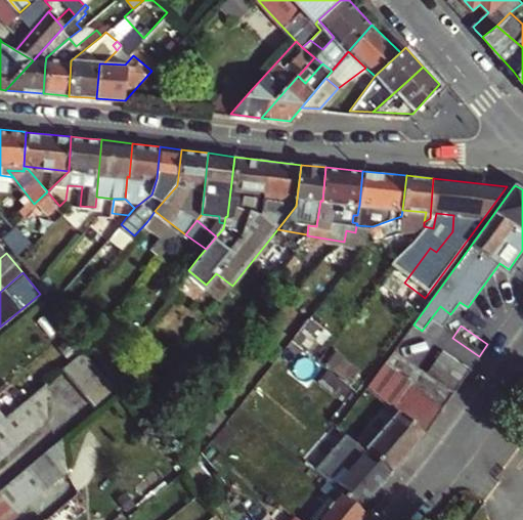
[(452,338),(443,350),(471,369),(479,356),(452,338)]
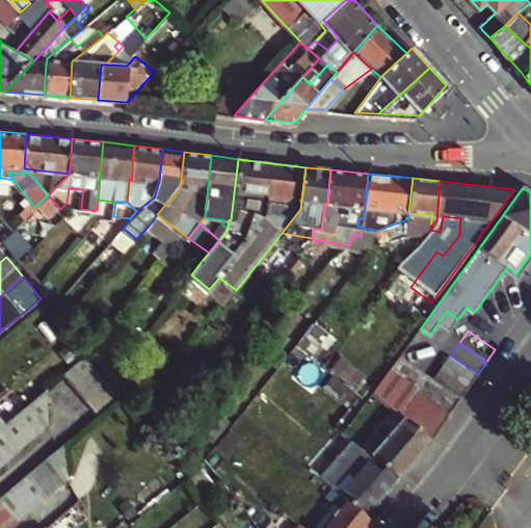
[(389,366),(448,416),(461,397),(434,378),(398,352),(389,366)]
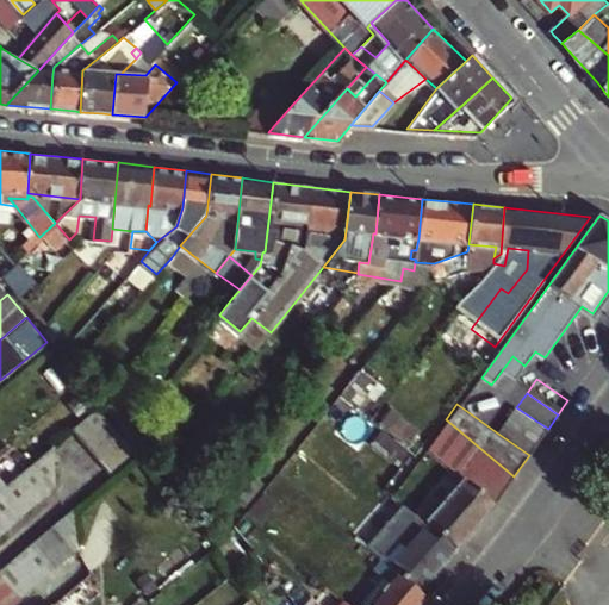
[(99,405),(74,426),(110,469),(135,448),(99,405)]
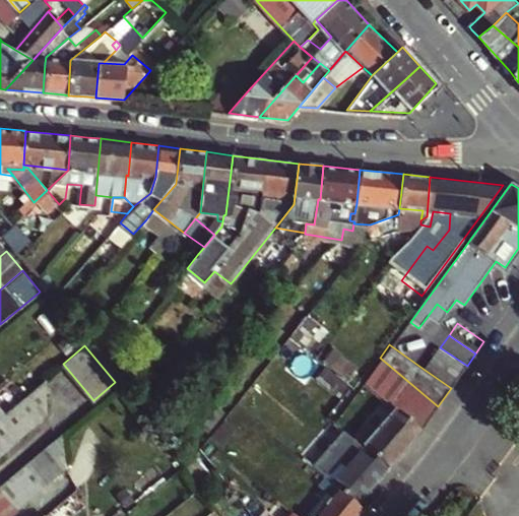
[(353,374),(361,361),(336,346),(329,360),(353,374)]
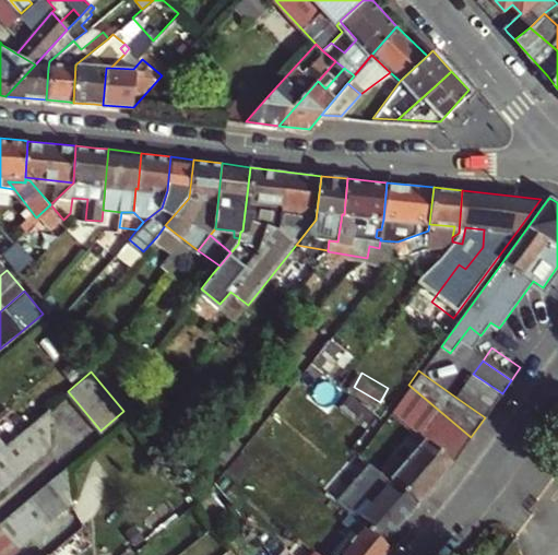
[(502,393),(473,374),(465,386),(494,405),(502,393)]
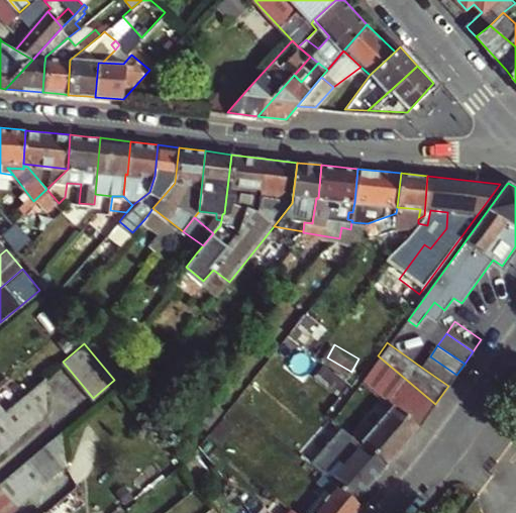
[(370,367),(428,415),(435,404),(378,355),(370,367)]
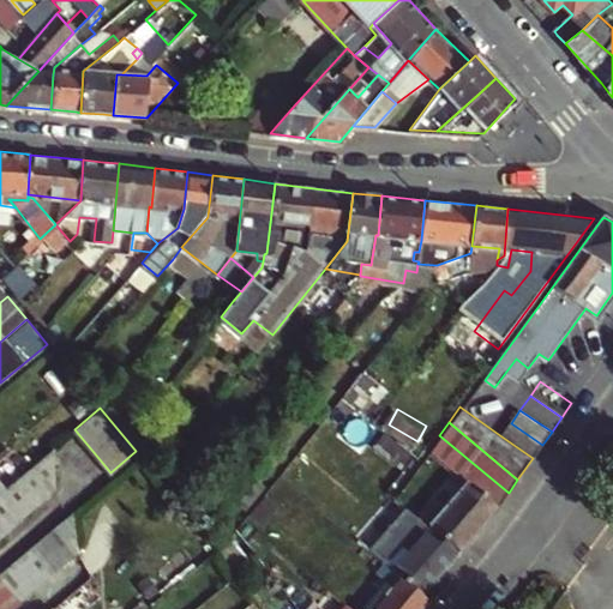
[(502,436),(533,458),(542,445),(511,423),(502,436)]
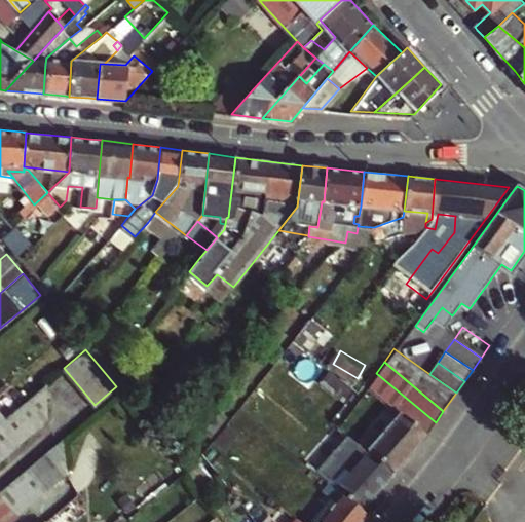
[(427,435),(436,422),(376,373),(368,384),(400,411),(427,435)]
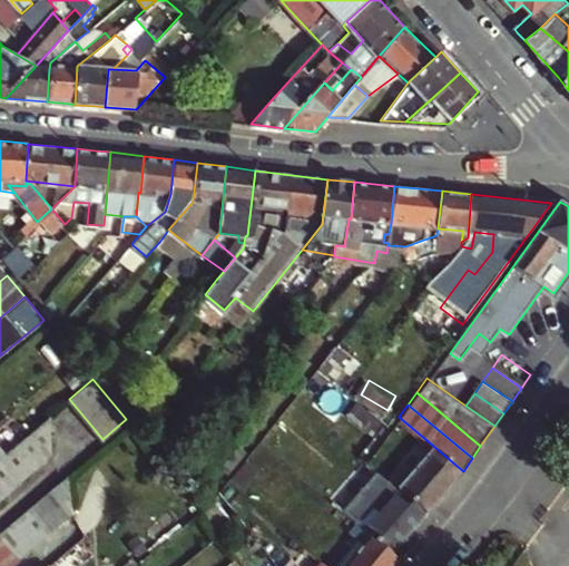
[(36,428),(39,465),(52,454),(50,416),(36,428)]
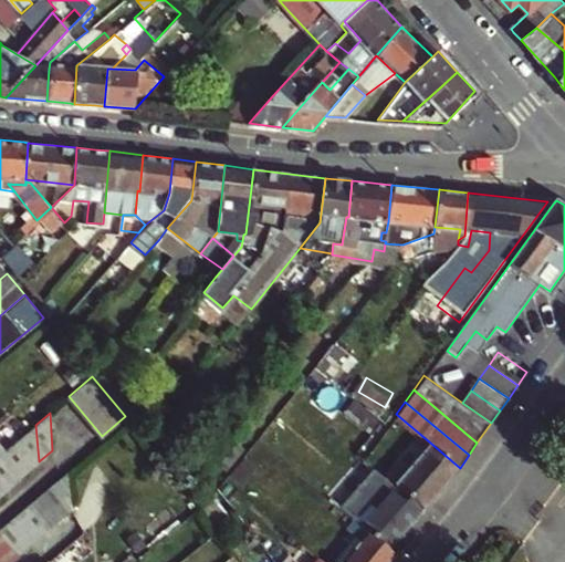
[(24,474),(39,461),(35,425),(21,437),(24,474)]
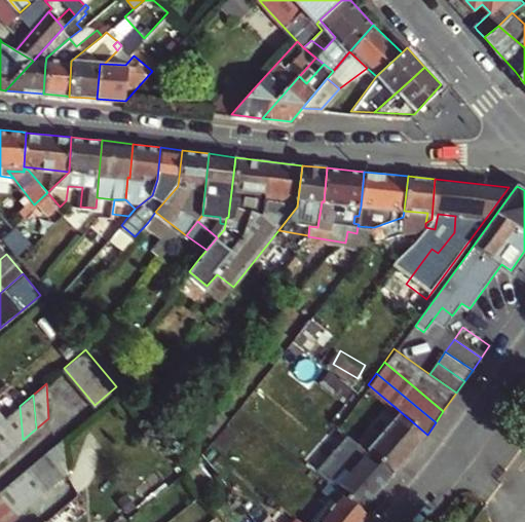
[(7,416),(10,451),(23,440),(20,406),(7,416)]
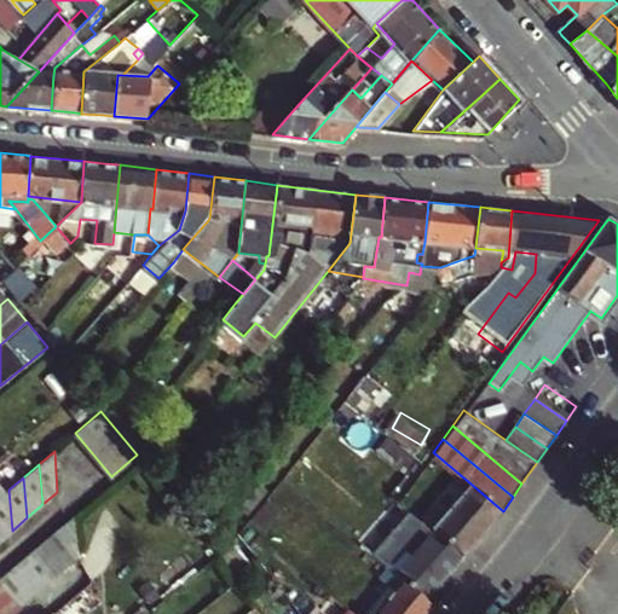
[(422,520),(463,556),(503,511),(471,484),(445,514),(434,505),(422,520)]
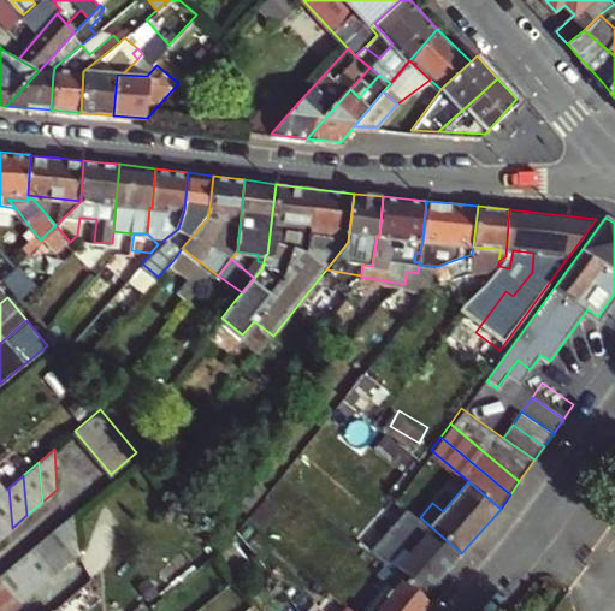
[(0,538),(12,528),(9,487),(7,488),(0,493),(0,538)]
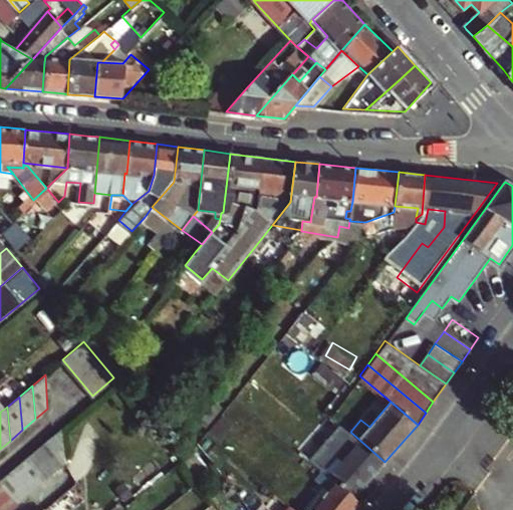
[(328,475),(354,497),(385,462),(350,432),(340,423),(309,459),(320,469),(328,475)]
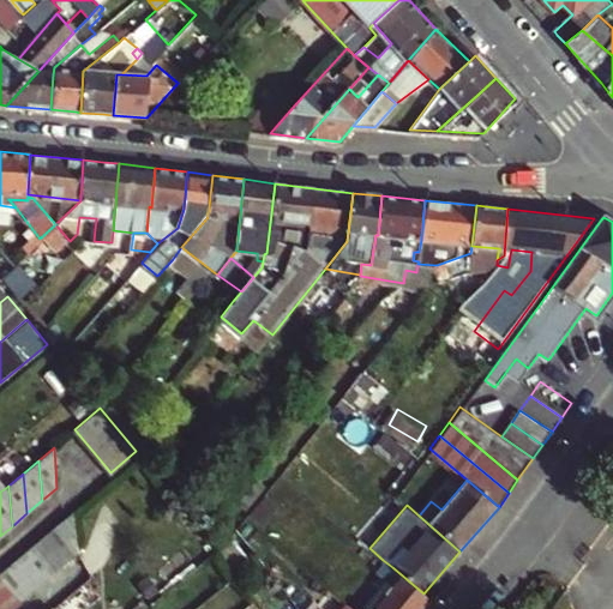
[(71,511),(58,523),(64,562),(78,550),(72,511),(71,511)]
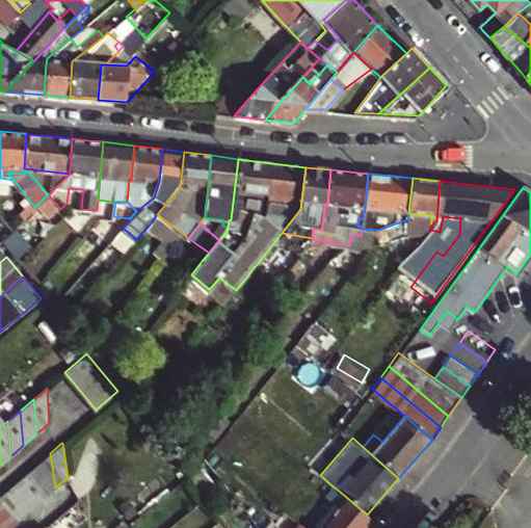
[(50,453),(37,464),(43,499),(55,487),(50,453)]
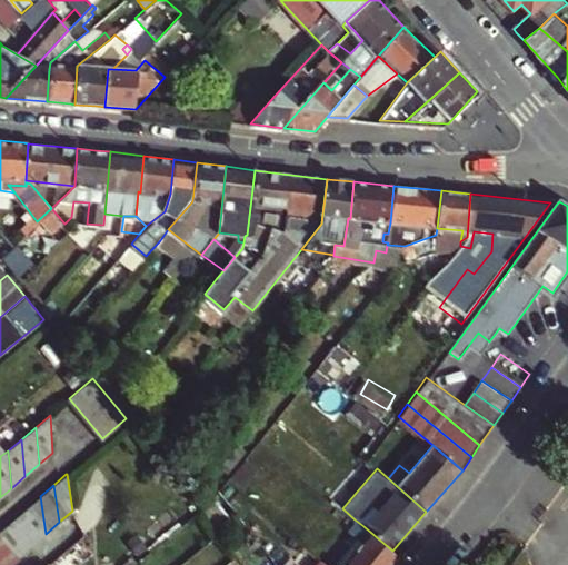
[(40,496),(27,508),(32,545),(46,534),(40,496)]
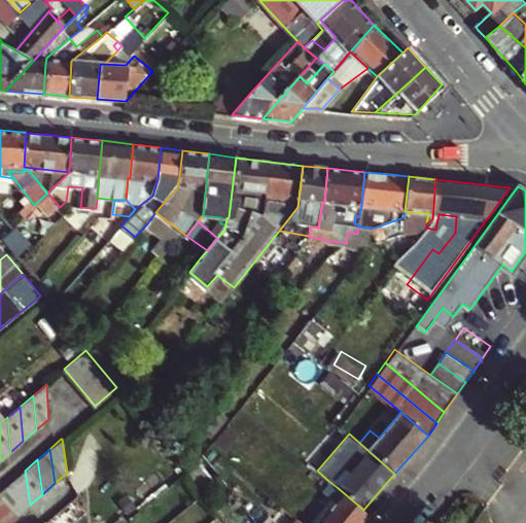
[(30,504),(25,471),(0,490),(0,494),(8,504),(16,515),(30,504)]
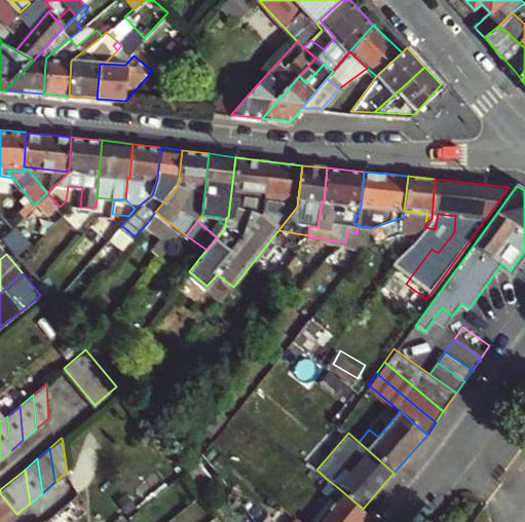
[(524,484),(507,471),(497,483),(518,497),(524,487),(524,484)]
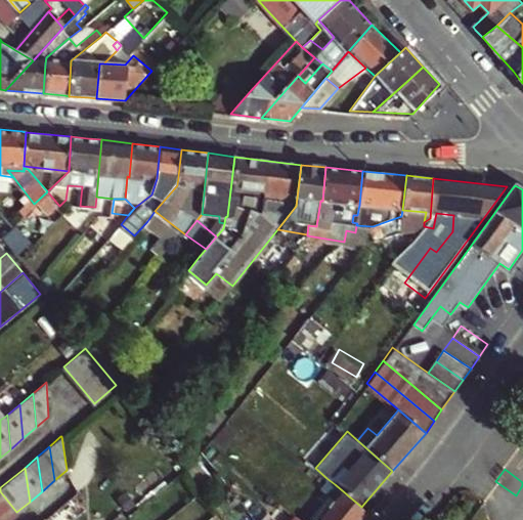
[(332,492),(307,519),(360,519),(367,513),(361,507),(335,484),(327,478),(321,483),(332,492)]
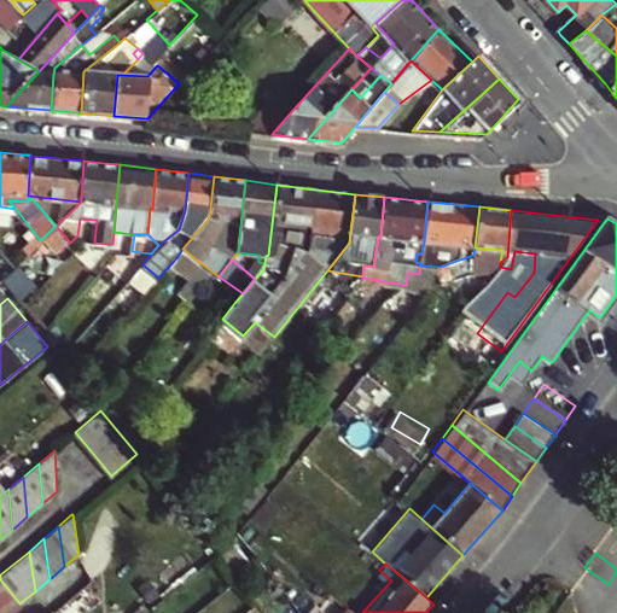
[(0,599),(10,591),(0,579),(0,599)]
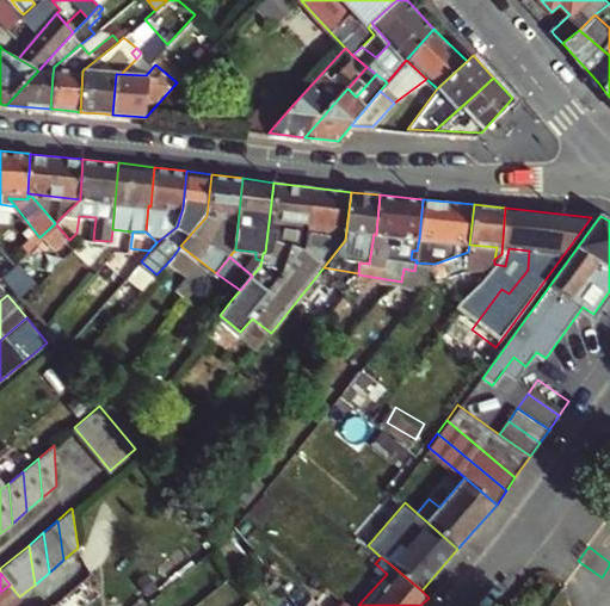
[(19,597),(10,585),(0,592),(0,605),(12,605),(22,599),(20,597),(19,597)]
